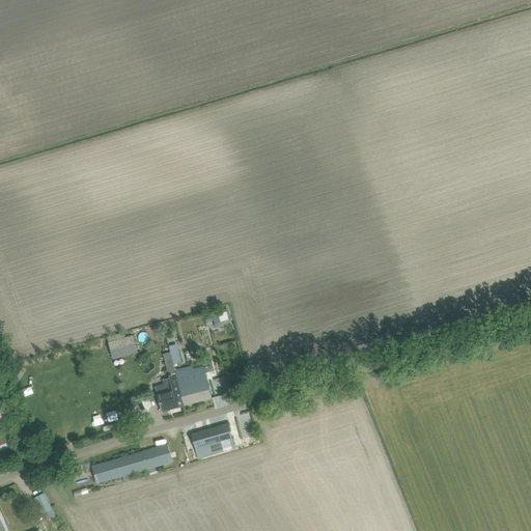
[(228,310),(213,314),(216,328),(231,324),(228,310)]
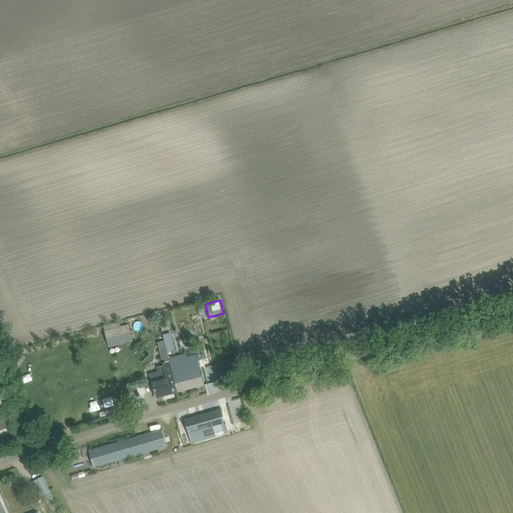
[(128,325),(105,332),(109,347),(132,341),(128,325)]
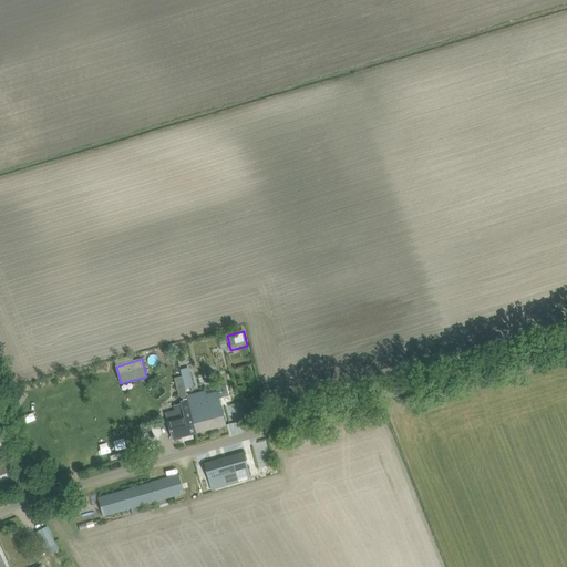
[(187,400),(196,433),(227,425),(218,392),(200,397),(199,392),(191,394),(192,399),(187,400)]
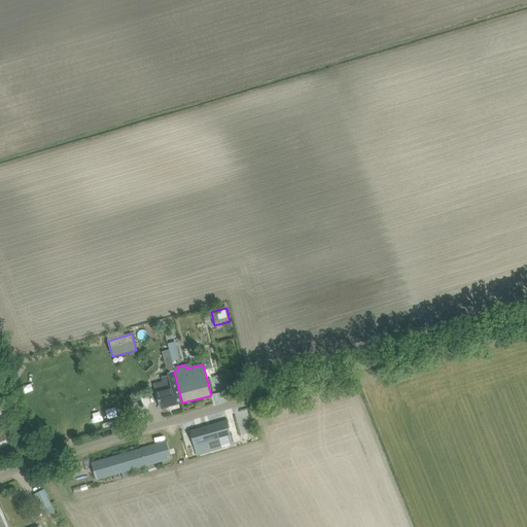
[(174,372),(169,374),(172,387),(156,391),(159,398),(161,409),(182,402),(174,372)]
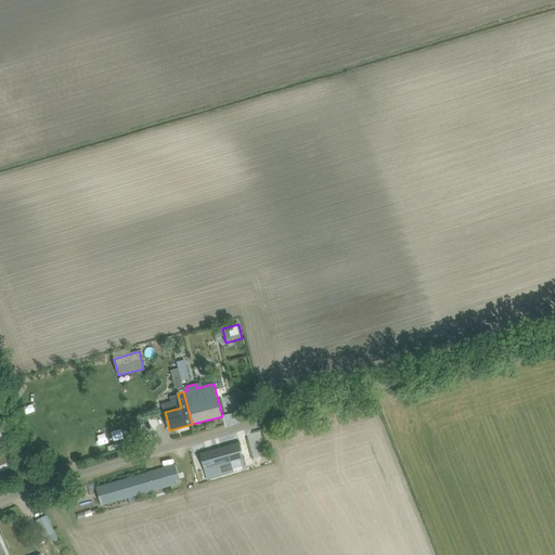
[(201,454),(203,465),(207,477),(245,466),(239,443),(201,454)]
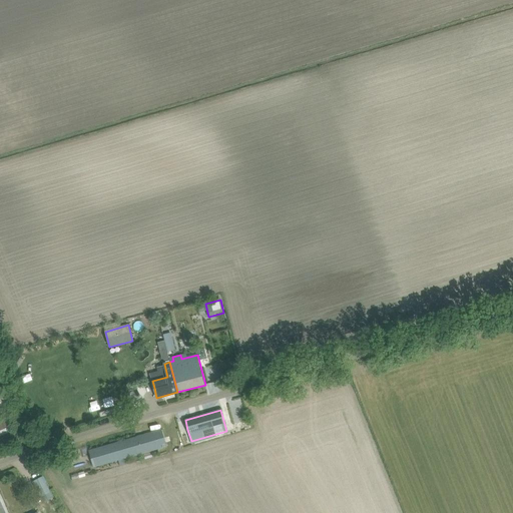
[(5,418),(0,420),(0,436),(11,432),(5,418)]
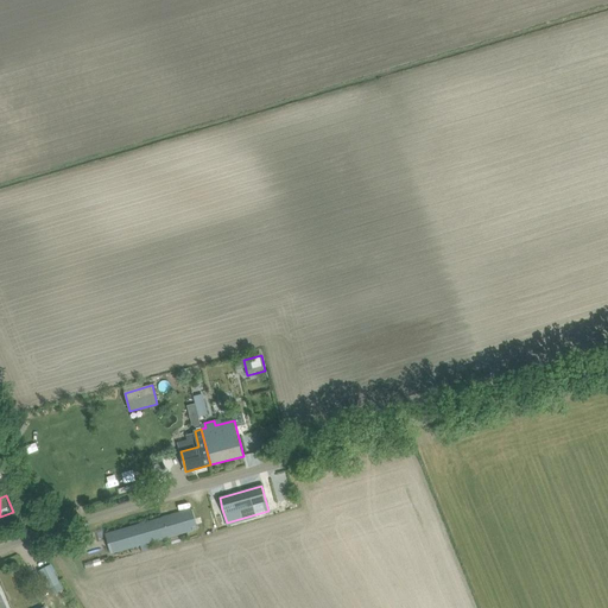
[(106,534),(109,545),(112,553),(197,529),(192,510),(106,534)]
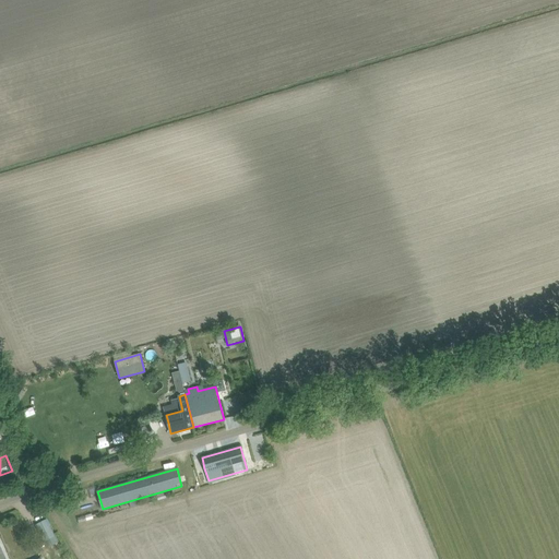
[(37,525),(45,540),(55,536),(46,521),(37,525)]
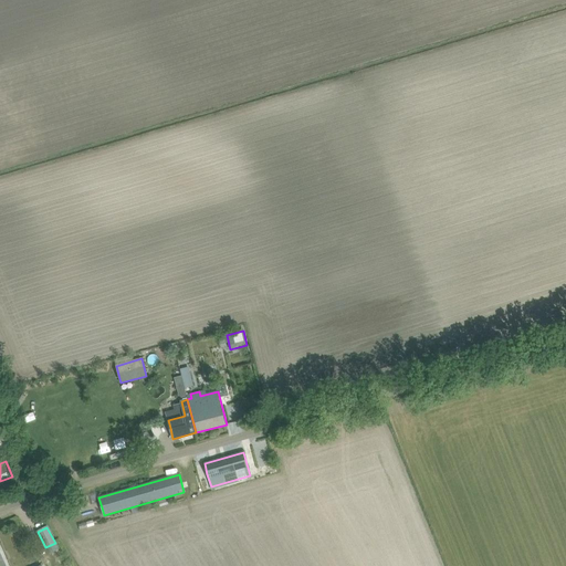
All buildings are outlined.
